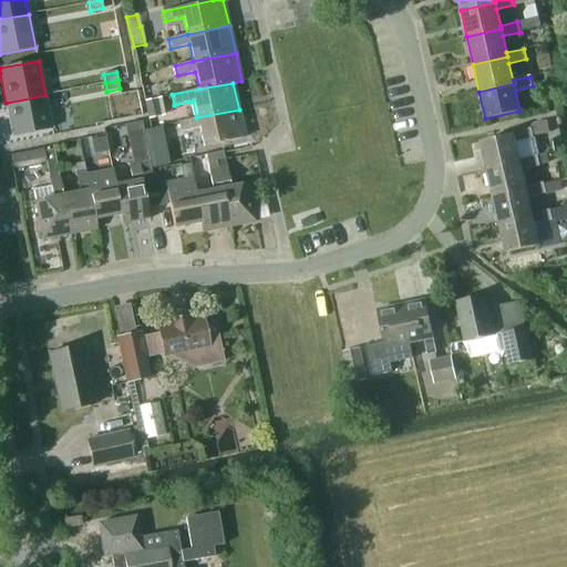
[(45,95),(6,103),(12,136),(52,129),(45,95)]
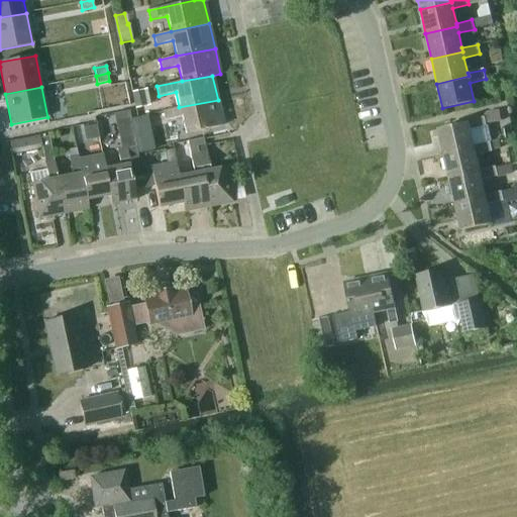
[(136,109),(147,107),(143,90),(132,92),(136,109)]
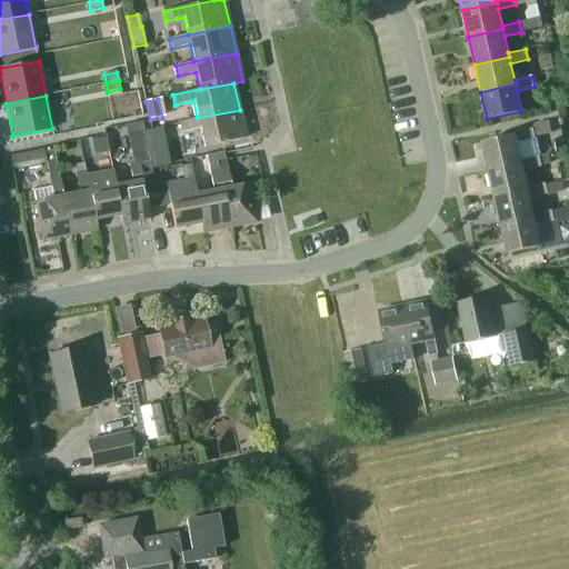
[(246,138),(240,110),(197,118),(179,122),(181,132),(200,129),(203,148),(246,138)]
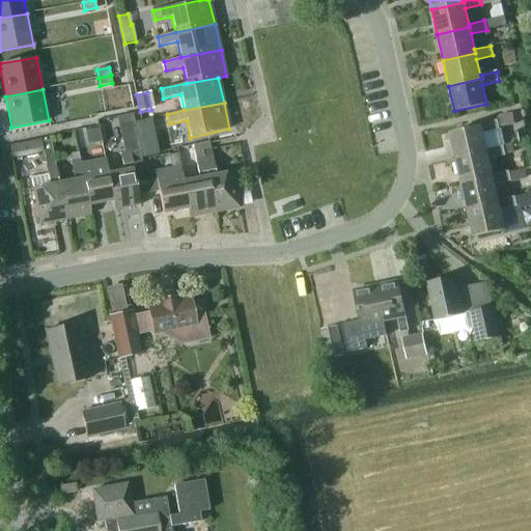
[(124,150),(139,147),(133,114),(117,116),(124,150)]
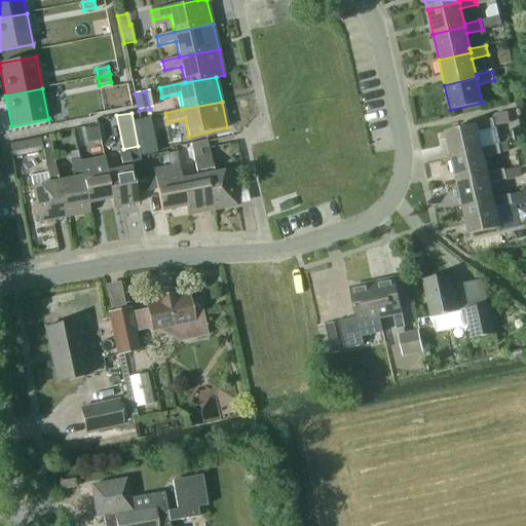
[(482,148),(478,133),(494,128),(492,119),(475,123),(475,125),(445,133),(451,159),(482,151),(482,148)]
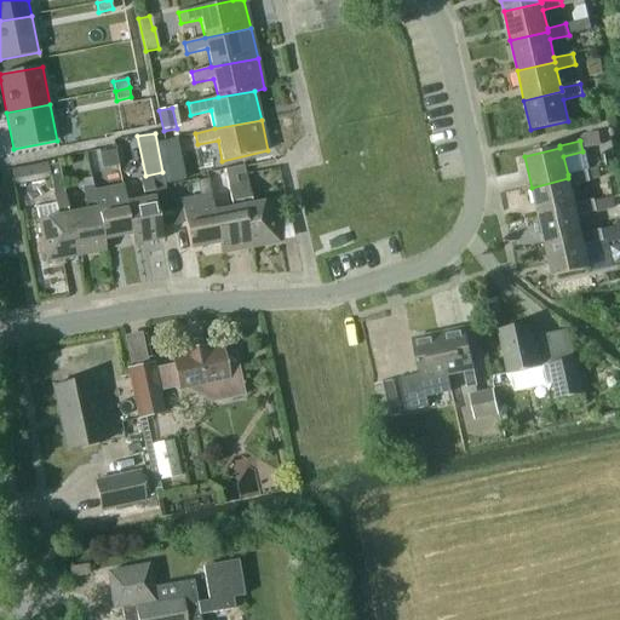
[(119,166),(116,150),(104,151),(107,168),(119,166)]
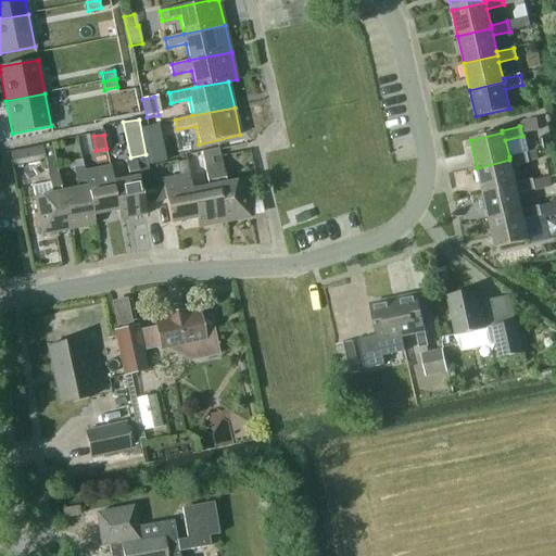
[(163,159),(159,138),(144,141),(149,162),(163,159)]
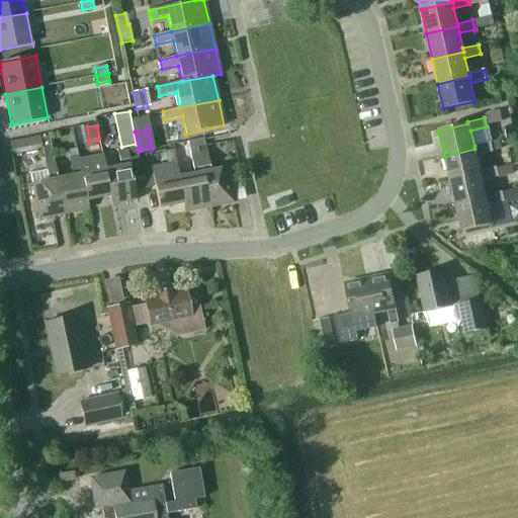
[(57,179),(58,178),(50,137),(39,139),(39,136),(8,142),(11,156),(25,153),(26,156),(36,154),(35,150),(41,149),(48,181),(32,184),(38,220),(64,214),(57,179)]
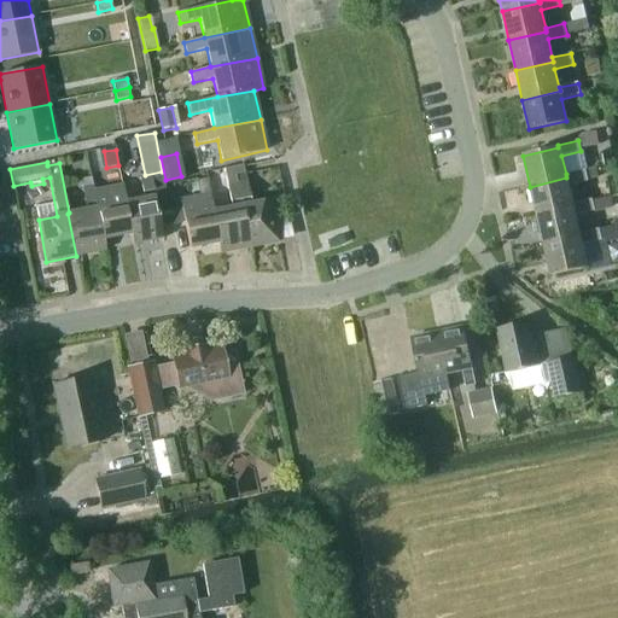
[(244,167),(234,168),(237,184),(246,181),(244,167)]
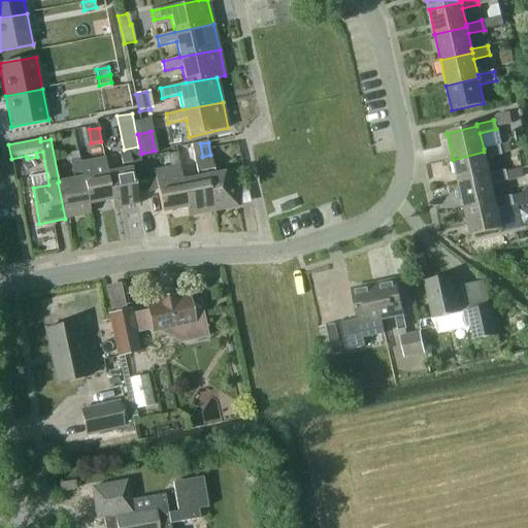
[(510,142),(500,145),(502,155),(513,153),(510,142)]
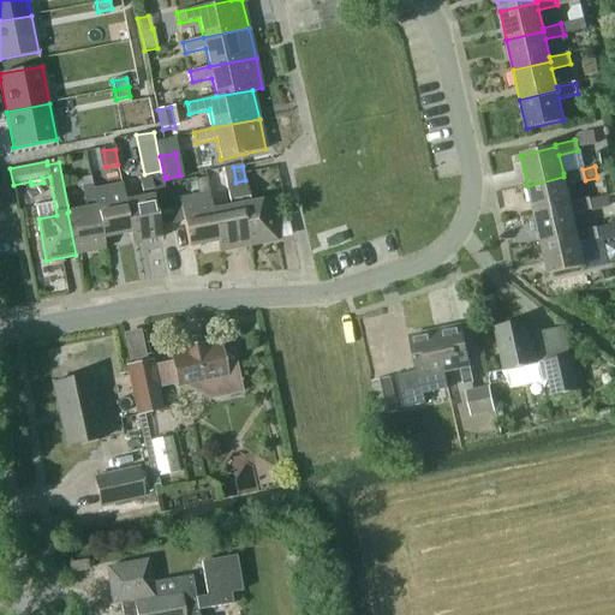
[(233,167),(222,169),(226,184),(236,183),(233,167)]
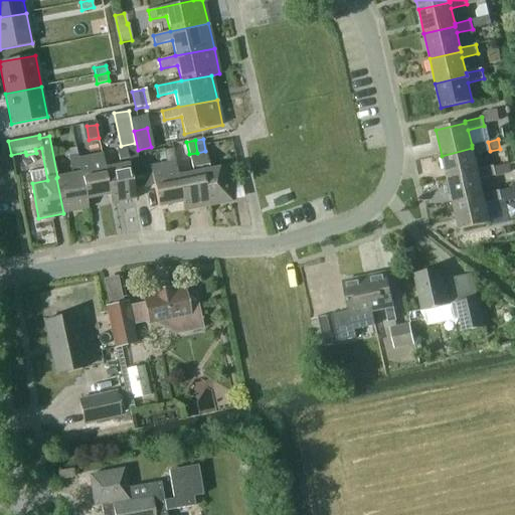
[(472,148),(442,156),(447,180),(478,173),(477,170),(474,155),(490,151),(488,142),(472,145),(472,148)]
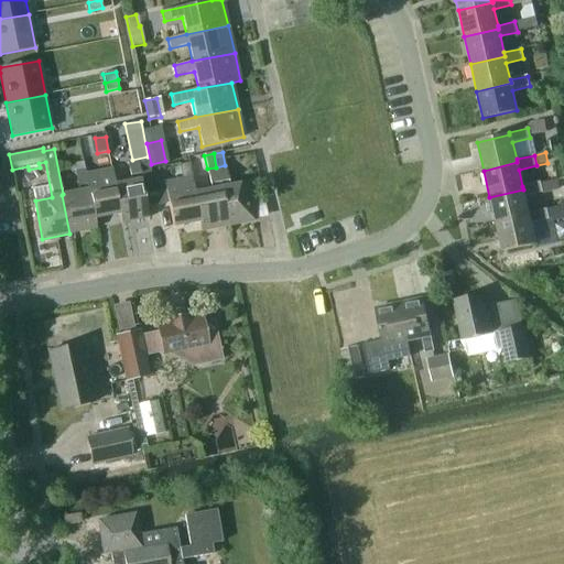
[(131,181),(115,184),(119,214),(121,224),(149,218),(143,194),(154,192),(148,156),(132,160),(127,161),(131,181)]
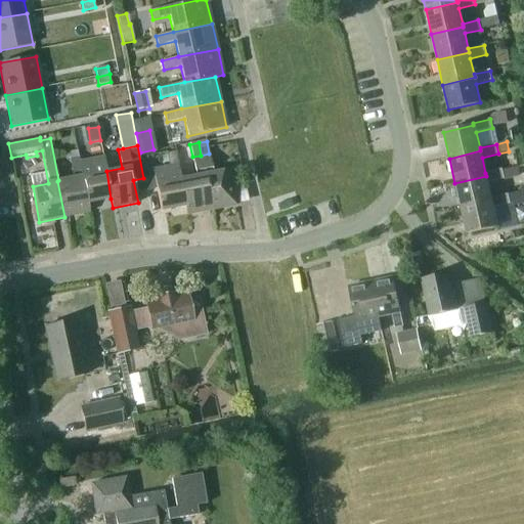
[(175,151),(166,154),(169,166),(178,164),(175,151)]
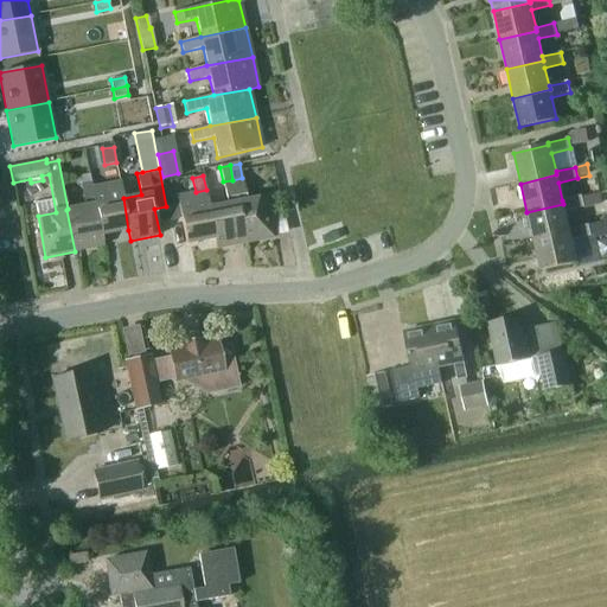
[(232,180),(246,243),(274,237),(266,196),(247,199),(242,178),(232,180)]
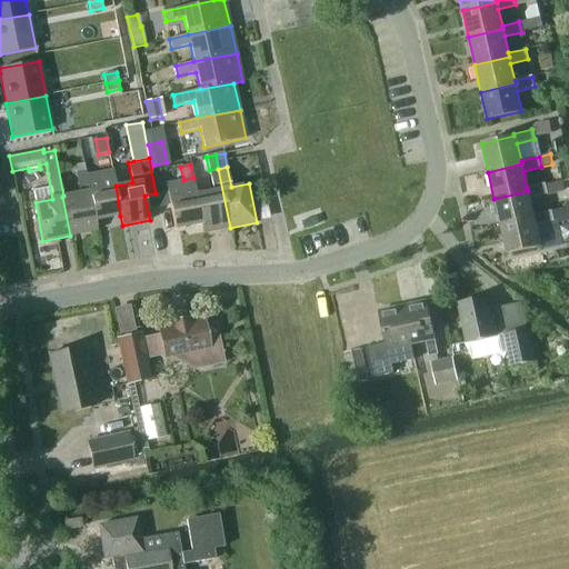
[(87,175),(96,220),(120,216),(116,186),(112,169),(87,175)]
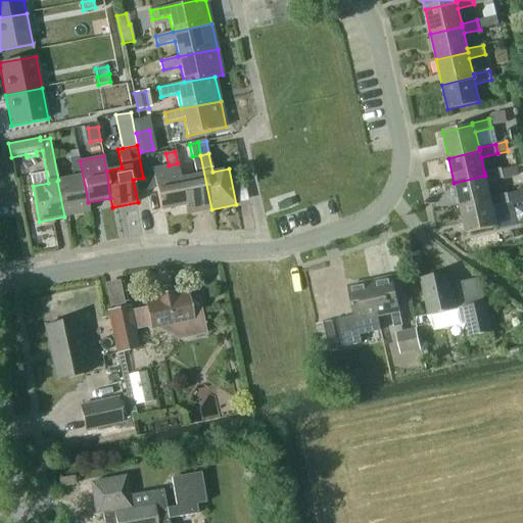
[(195,175),(181,178),(180,178),(185,206),(184,206),(186,215),(211,209),(200,155),(192,156),(195,175)]
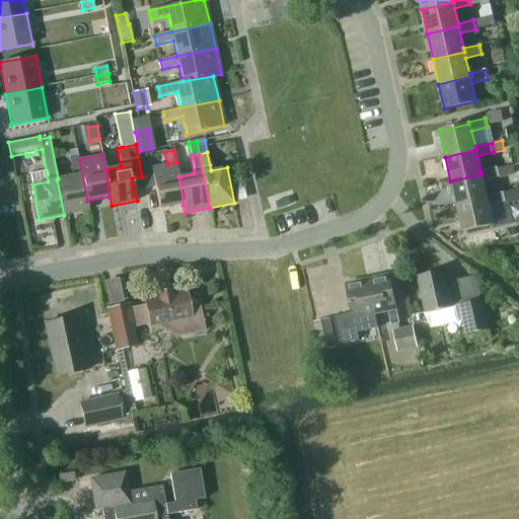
[(72,176),(58,178),(57,179),(64,215),(88,210),(87,201),(79,159),(78,155),(69,157),(72,176)]
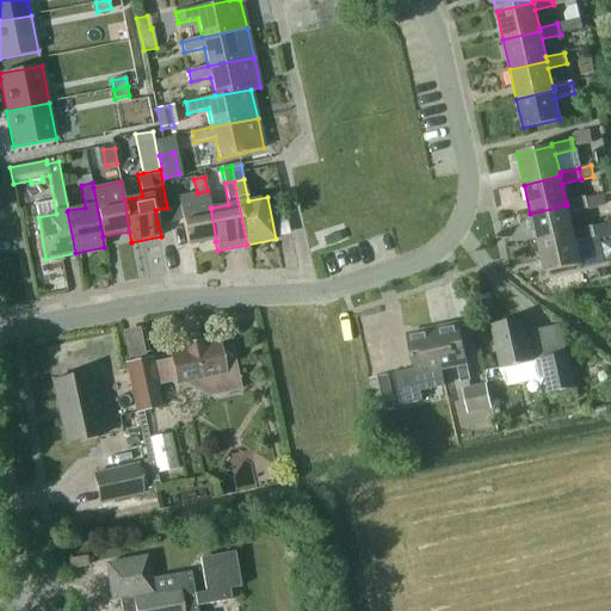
[(187,246),(215,241),(216,241),(210,208),(211,208),(208,191),(197,193),(178,197),(187,246)]
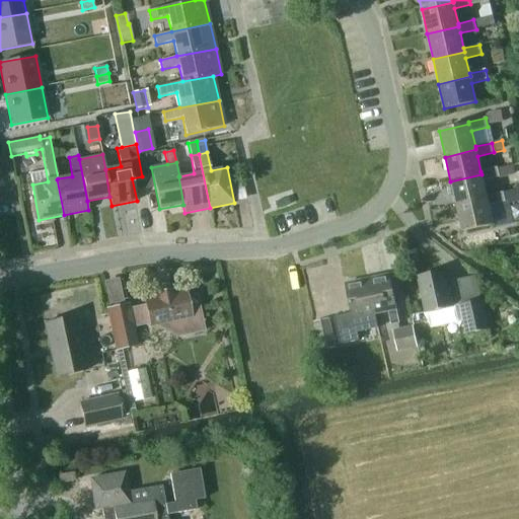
[(500,178),(516,175),(513,164),(497,167),(499,177),(500,178)]
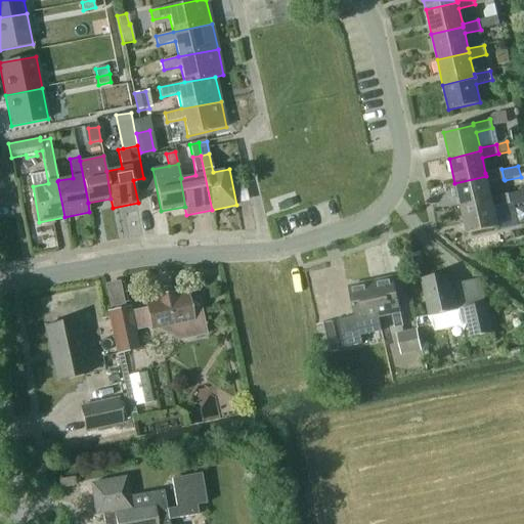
[(486,176),(454,183),(461,209),(492,202),(491,198),(488,182),(504,179),(501,169),(485,173),(486,176)]
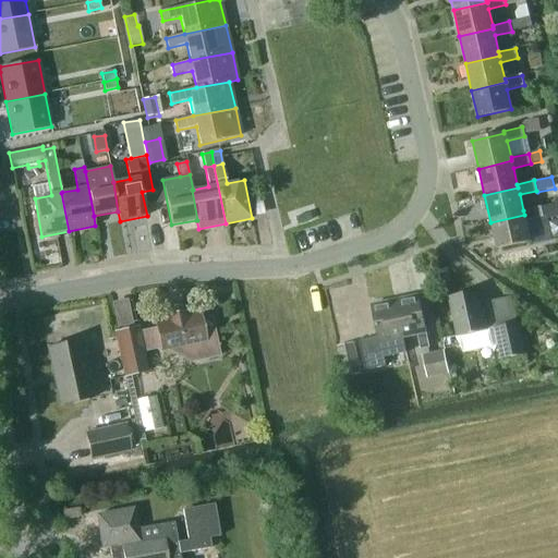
[(541,207),(523,210),(524,215),(490,222),(497,250),(531,241),(525,221),(543,217),(541,207)]
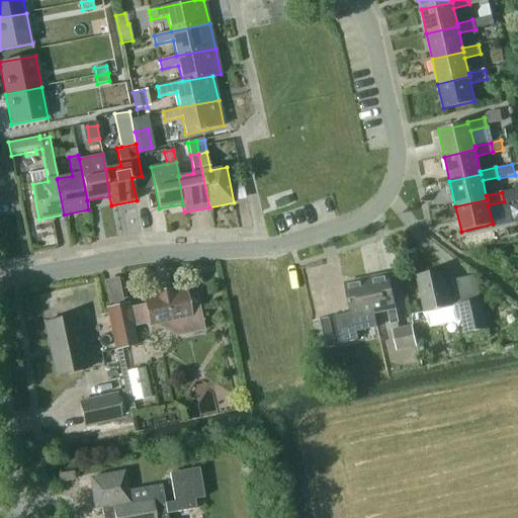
[(450,307),(443,271),(417,276),(425,312),(450,307)]
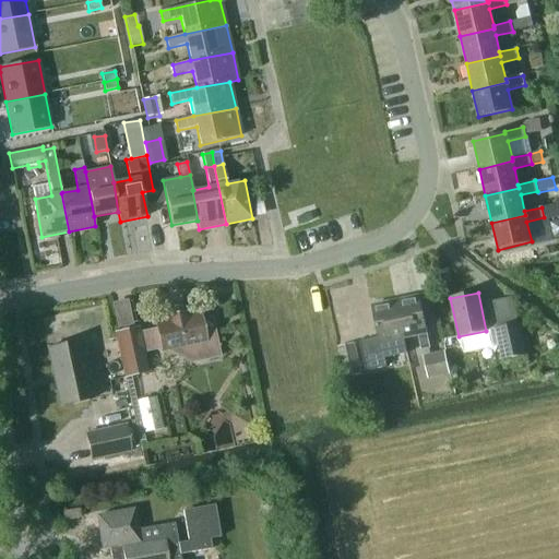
[(418,296),(395,301),(403,339),(417,335),(421,351),(430,348),(418,296)]
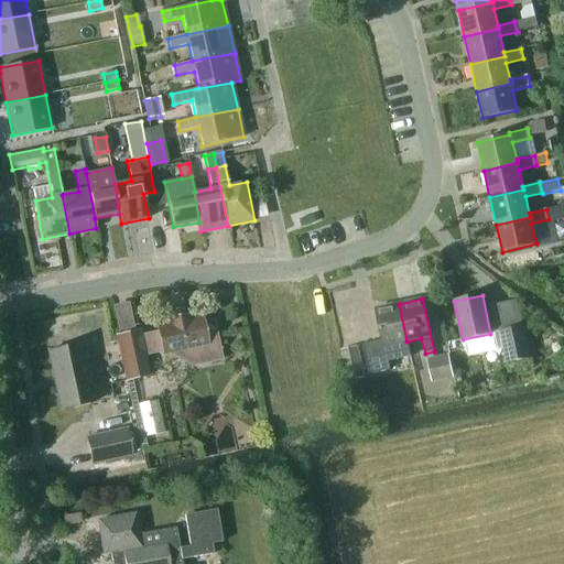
[(133,300),(117,304),(122,331),(139,327),(133,300)]
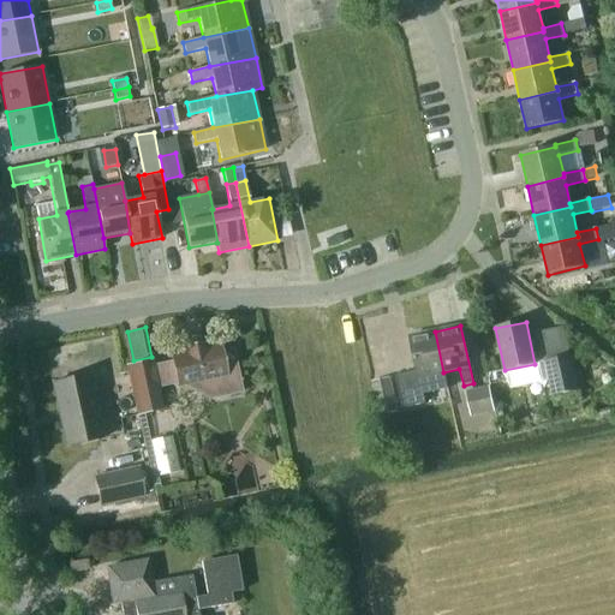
[(447,389),(443,372),(435,332),(408,338),(416,371),(395,376),(402,408),(424,404),(423,394),(447,389)]
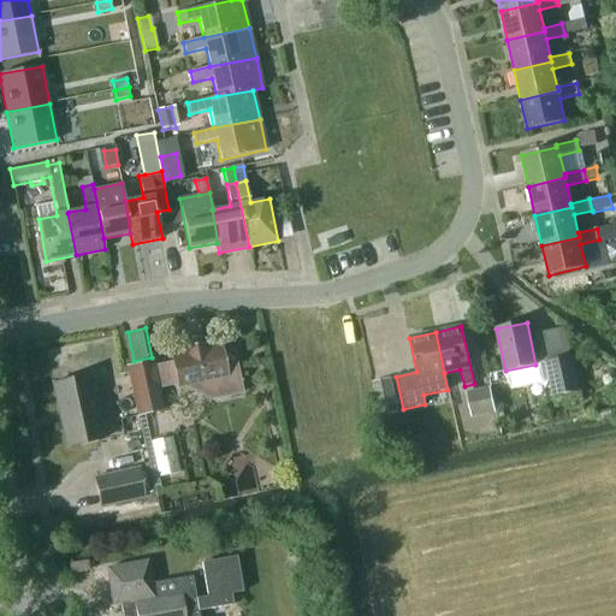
[(203,351),(202,345),(188,348),(189,354),(172,357),(173,363),(163,366),(169,388),(178,385),(178,386),(184,384),(208,400),(242,392),(232,350),(221,353),(220,348),(203,351)]
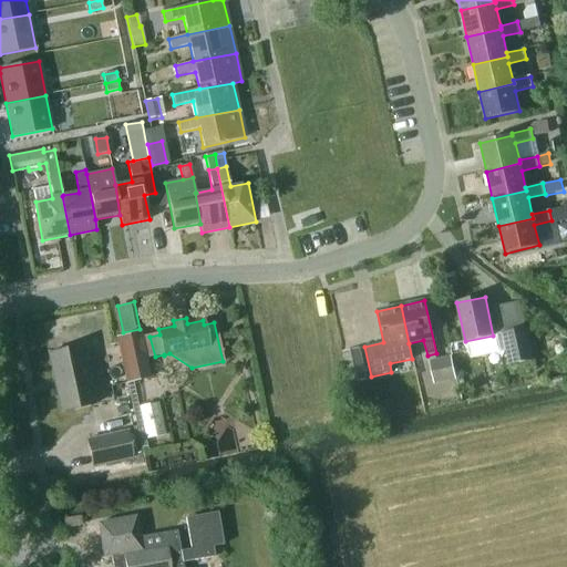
[(533,360),(527,328),(502,332),(507,364),(533,360)]
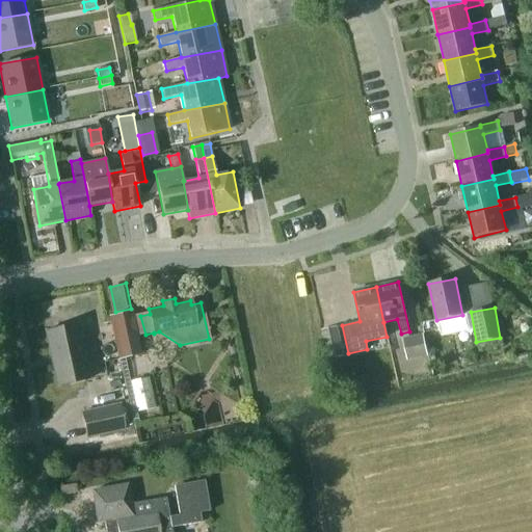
[(131,313),(109,317),(118,358),(140,354),(136,337),(132,318),(131,313)]
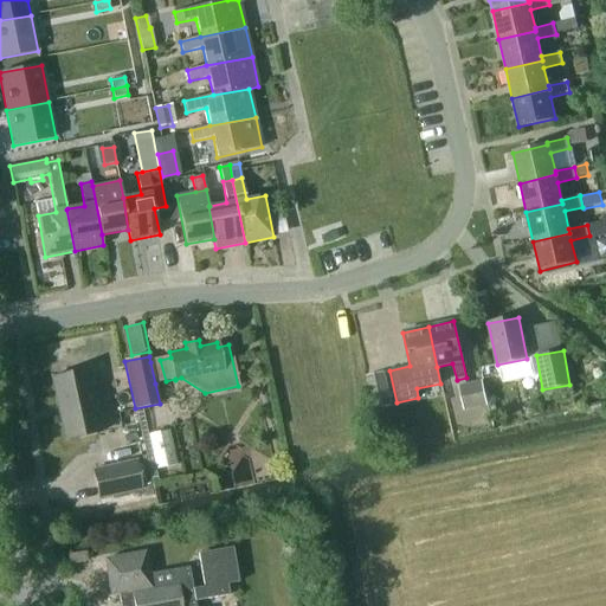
[(101,432),(86,369),(51,378),(65,440),(101,432)]
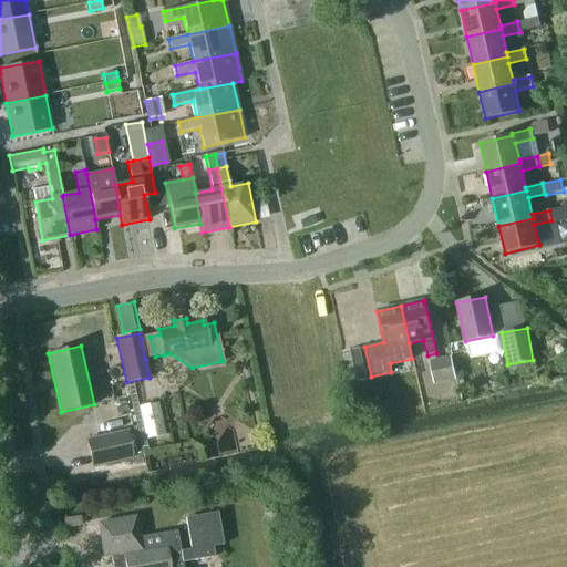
[(366,380),(359,348),(341,352),(348,384),(366,380)]
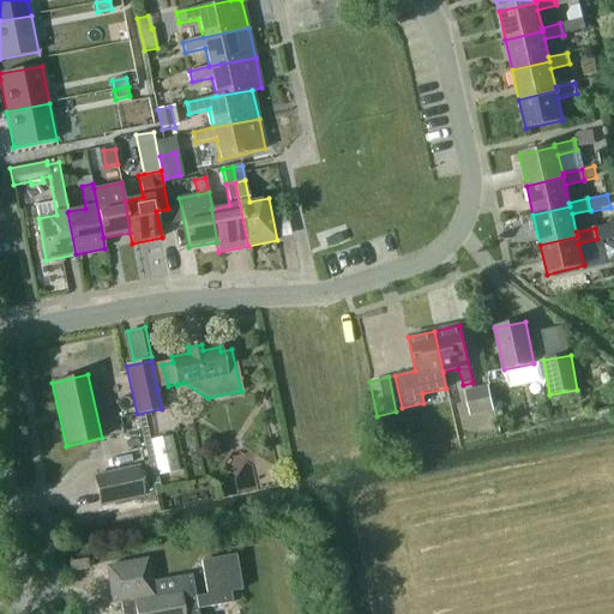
[(493,413),(487,386),(463,391),(469,417),(493,413)]
